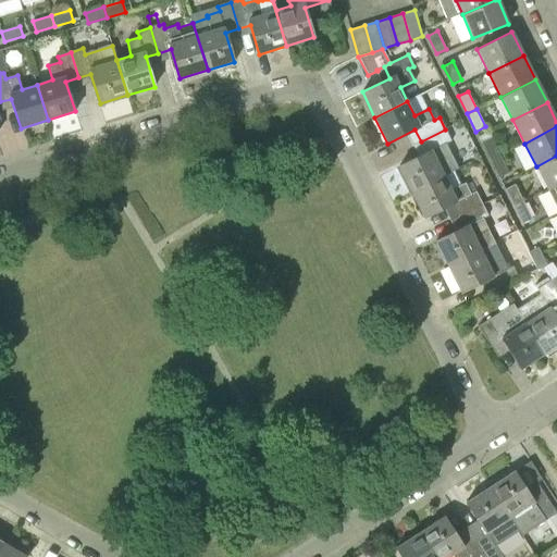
[(411,193),(444,176),(437,162),(452,156),(445,144),(450,141),(445,130),(421,141),(426,153),(399,166),(411,193)]
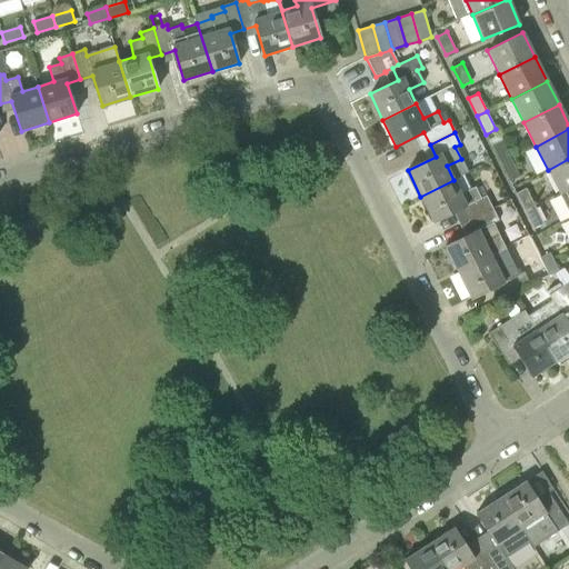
[(501,165),(511,159),(501,141),(491,146),(501,165)]
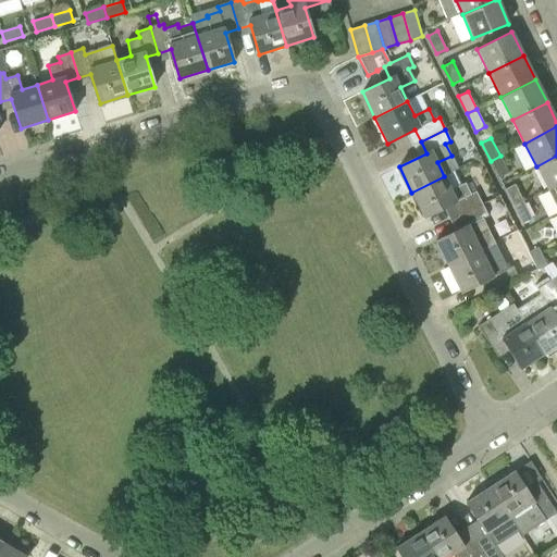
[(499,178),(509,173),(500,156),(491,161),(499,178)]
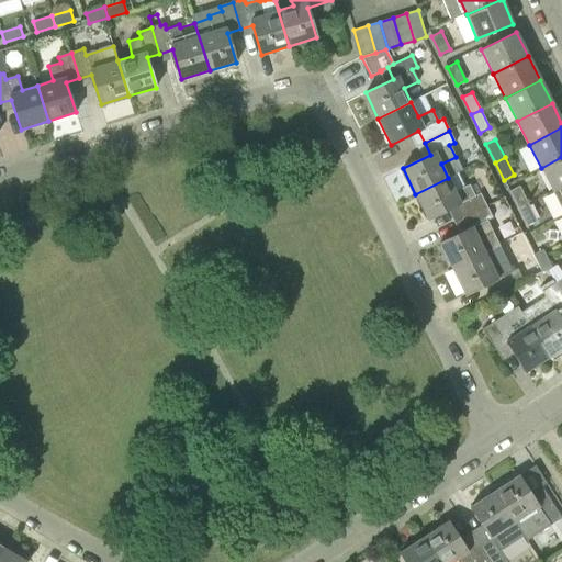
[(553,192),(561,187),(561,157),(541,168),(553,192)]
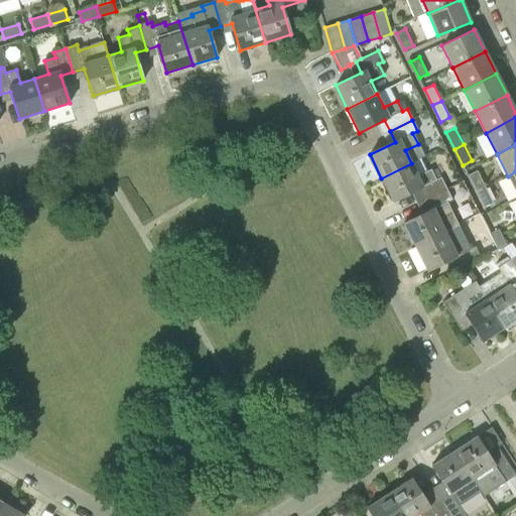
[(424,201),(446,188),(440,178),(435,180),(430,170),(418,176),(411,163),(381,178),(393,203),(418,189),(424,201)]
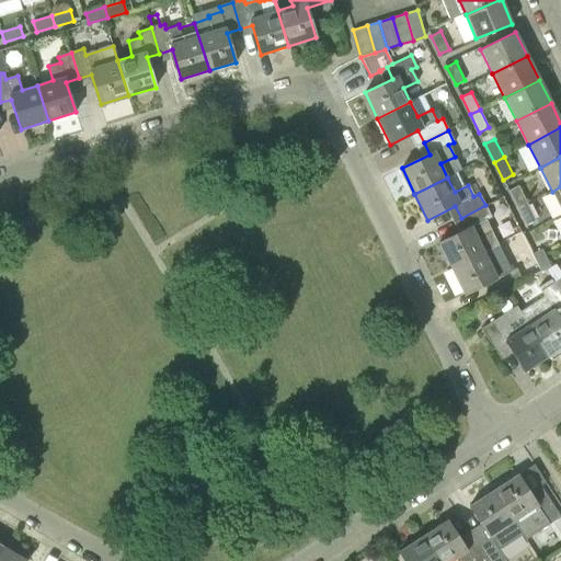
[(517,209),(527,204),(518,186),(508,191),(517,209)]
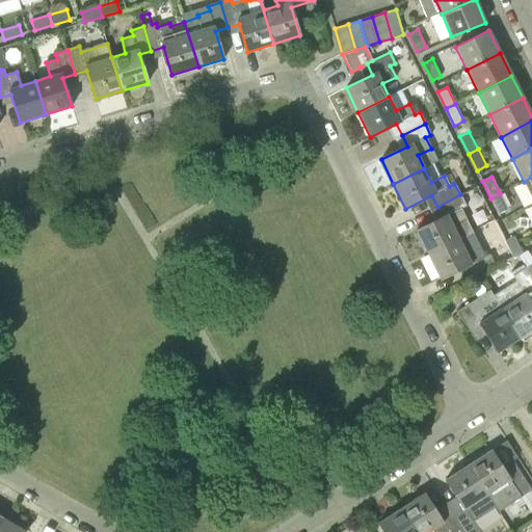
[(499,215),(508,210),(500,193),(490,198),(499,215)]
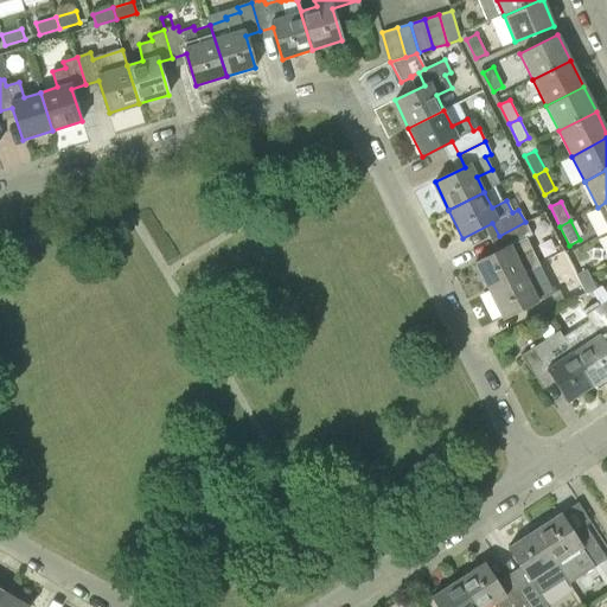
[(489,292),(525,274),(517,257),(531,250),(525,237),(531,235),(525,222),(499,236),(505,249),(475,263),(489,292)]
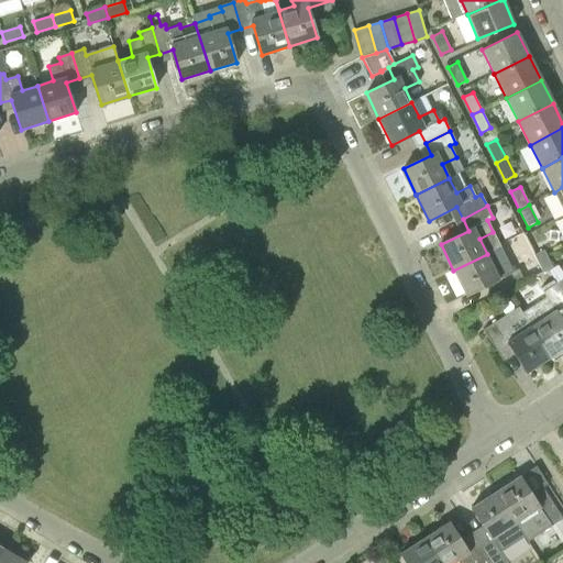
[(542,273),(552,268),(543,251),(533,255),(542,273)]
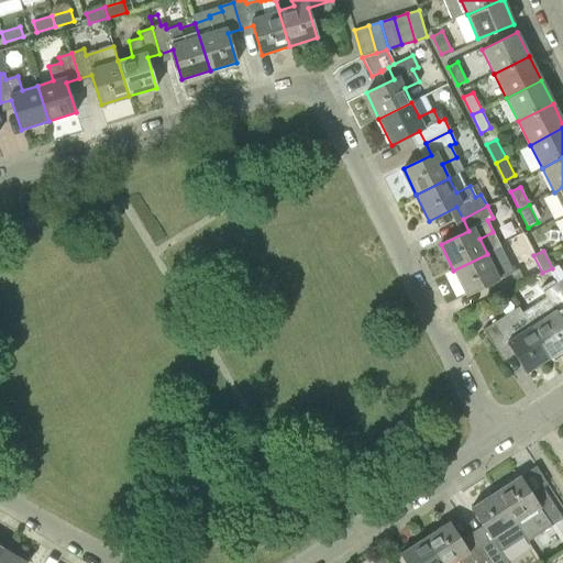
[(494,283),(500,295),(525,282),(518,269),(512,273),(507,262),(494,268),(487,254),(453,271),(466,297),(494,283)]
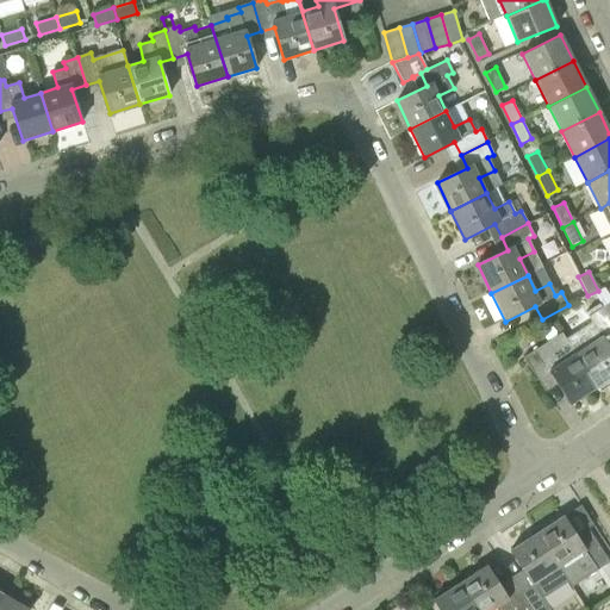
[(576,354),(597,387),(609,378),(609,349),(605,342),(609,337),(609,323),(601,309),(589,317),(592,323),(580,330),(589,344),(576,354)]
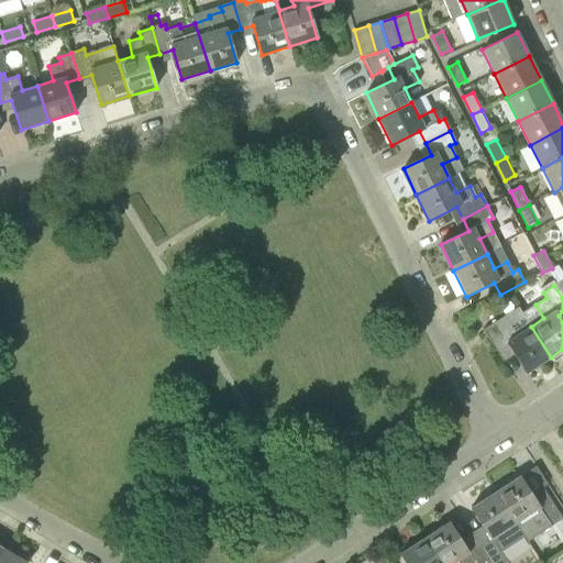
[(527,373),(551,357),(531,327),(517,335),(509,322),(498,329),(495,323),(483,331),(498,354),(509,346),(527,373)]
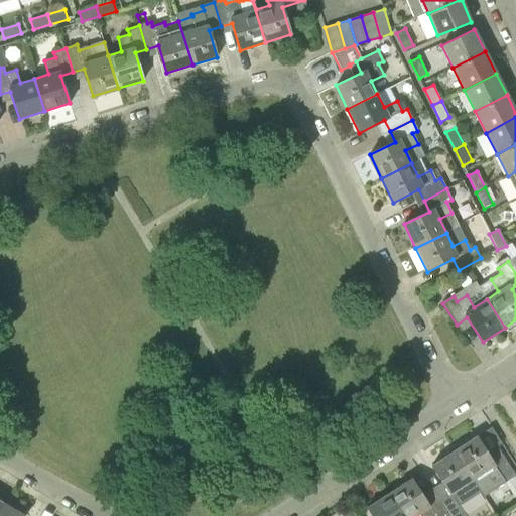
[(454,450),(473,481),(485,473),(493,484),(502,478),(505,482),(515,476),(502,454),(491,461),(476,436),(454,450)]
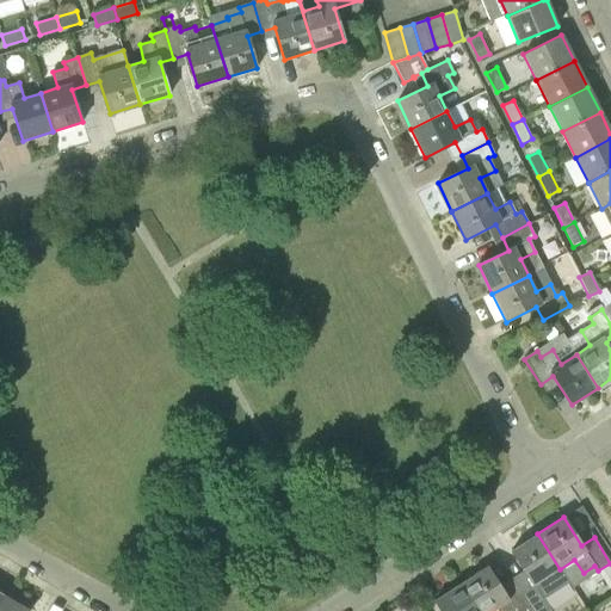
[(517,587),(532,610),(535,610),(557,597),(545,578),(560,569),(537,534),(511,550),(529,579),(517,587)]
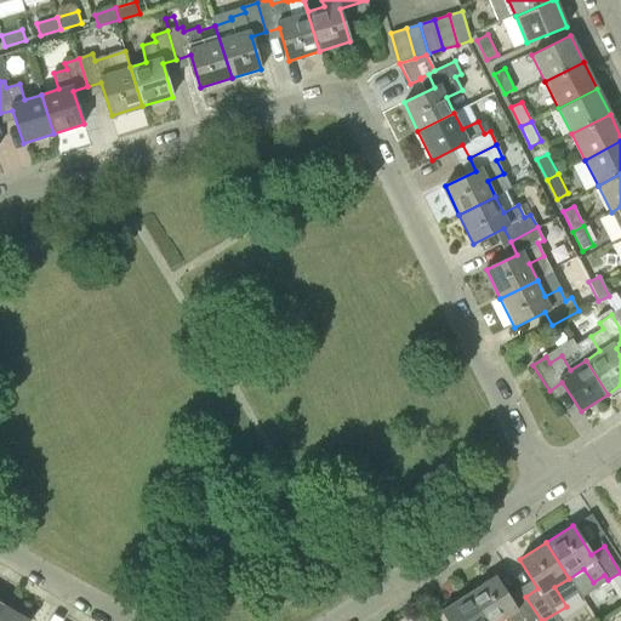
[(541,620),(525,597),(513,604),(495,575),(468,592),(485,620),(502,620),(506,619),(506,620),(541,620)]
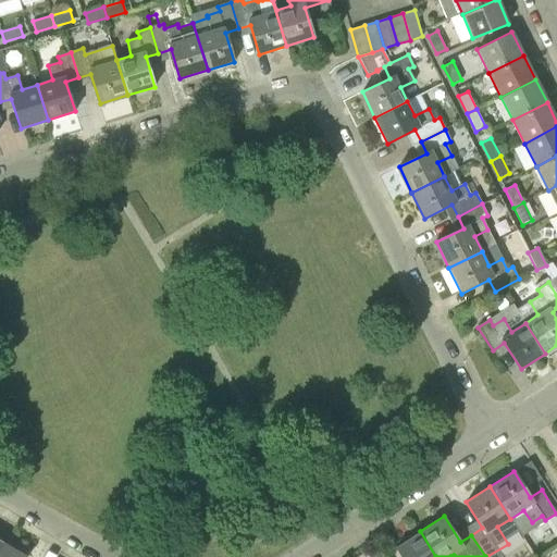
[(401,556),(435,556),(420,531),(395,547),(401,556)]
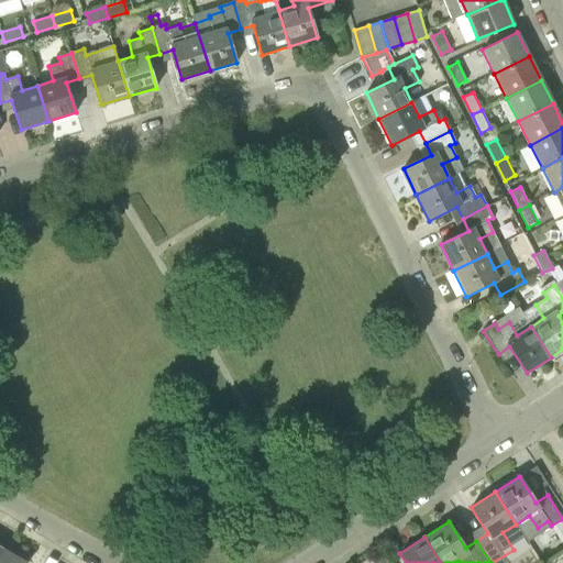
[(26,562),(29,562),(3,548),(0,553),(0,562),(26,562)]
